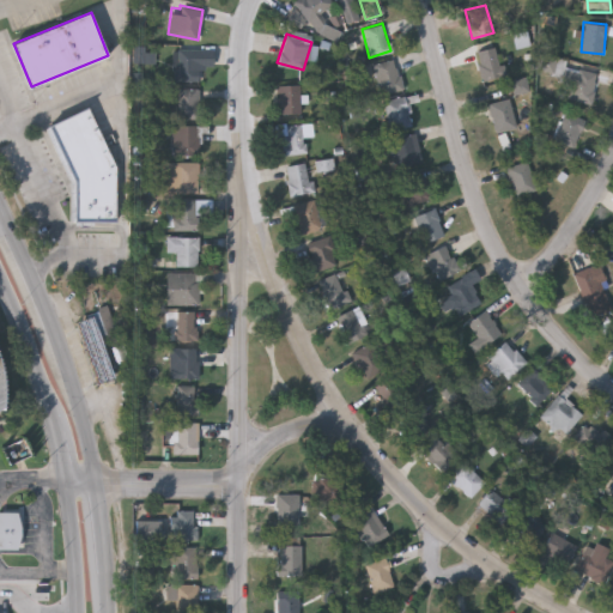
[(483,83),(477,49),(496,46),(503,78),(483,83)]
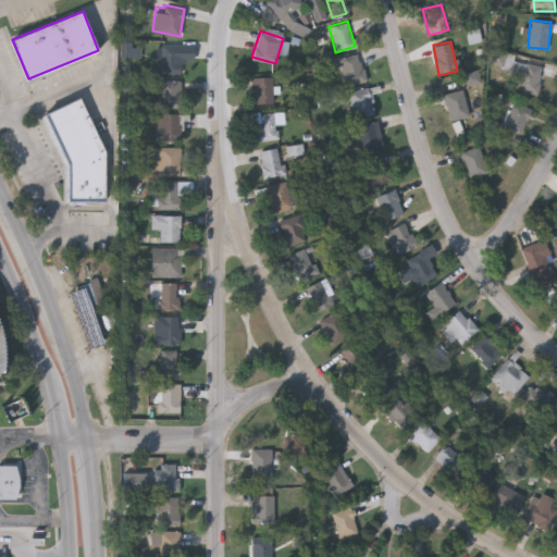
[(178,44),(180,73),(158,73),(158,44),(178,44)]
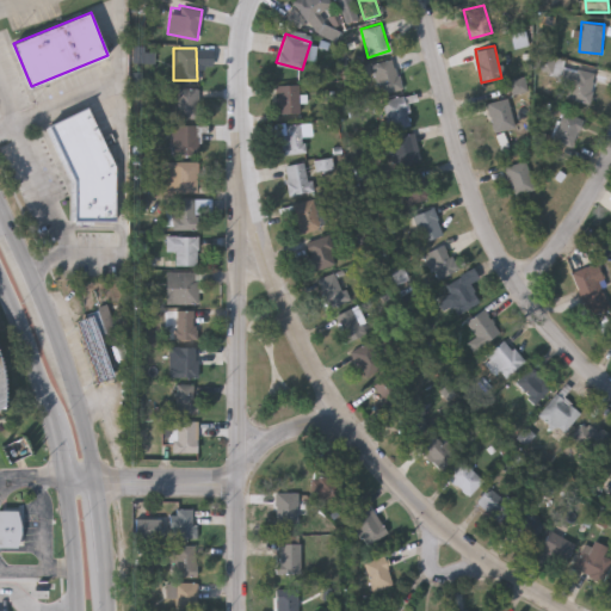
[(401,87),(378,94),(370,65),(393,57),(401,87)]
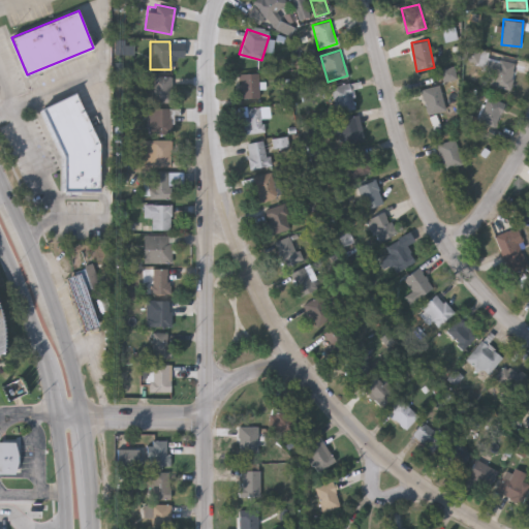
[(516,62),(509,88),(489,84),(492,70),(478,67),(480,55),(516,62)]
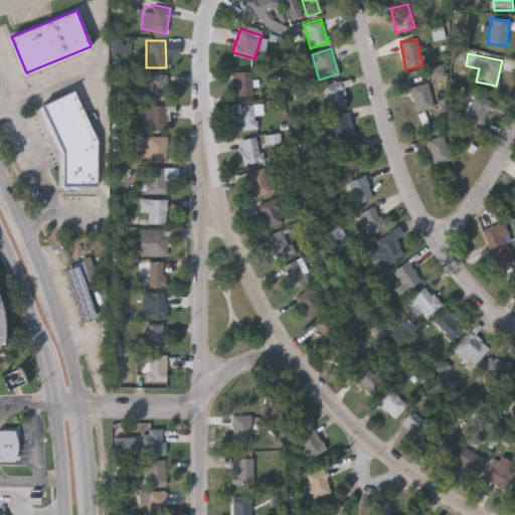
[(233,95),(232,70),(251,70),(252,95),(233,95)]
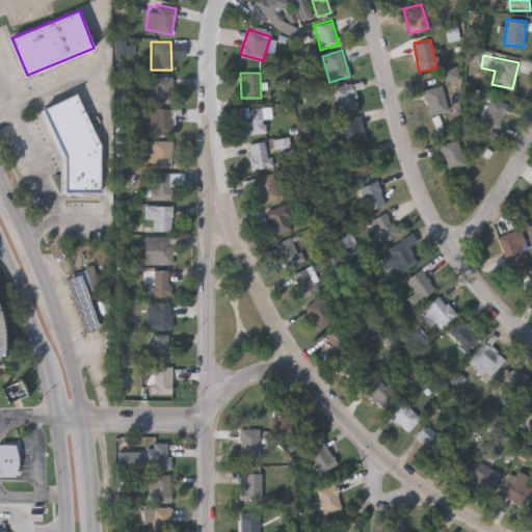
[(170,103),(152,103),(152,76),(170,76),(170,103)]
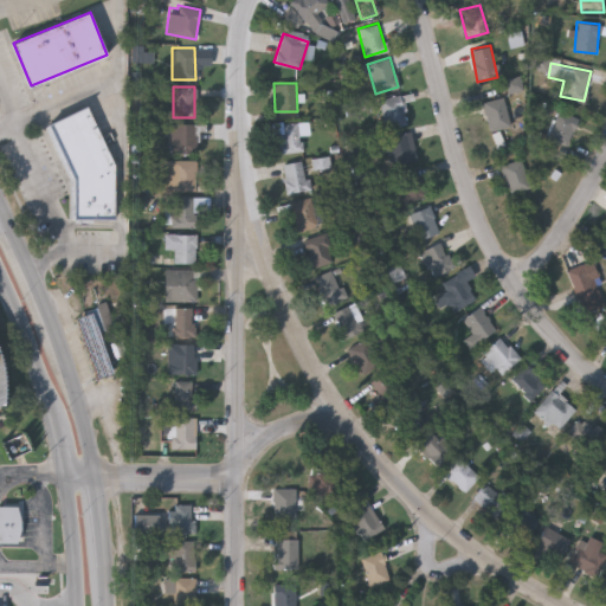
[(406,124),(385,128),(379,98),(400,94),(406,124)]
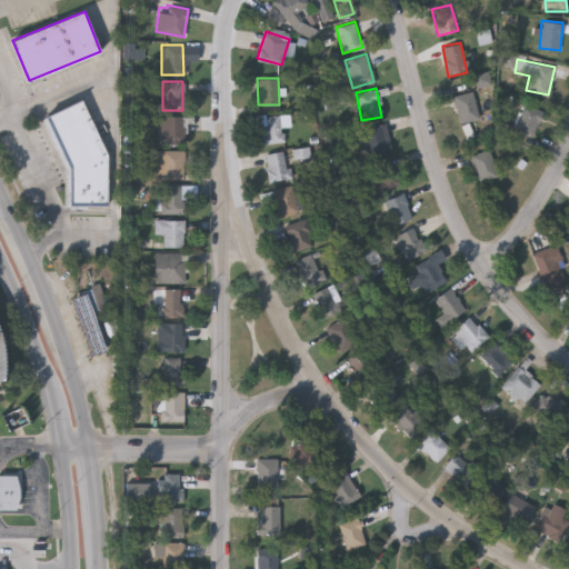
[(452,95),(471,90),(479,118),(459,122),(452,95)]
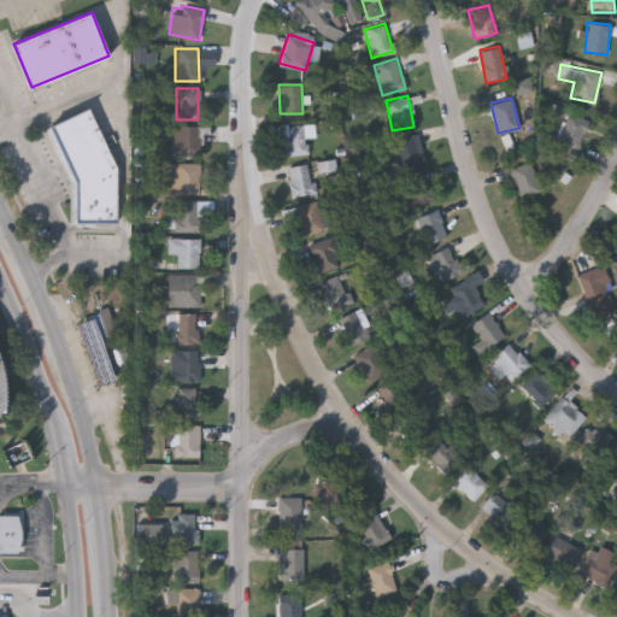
[(72,182),(45,125),(87,105),(117,169),(117,222),(72,222),(72,182)]
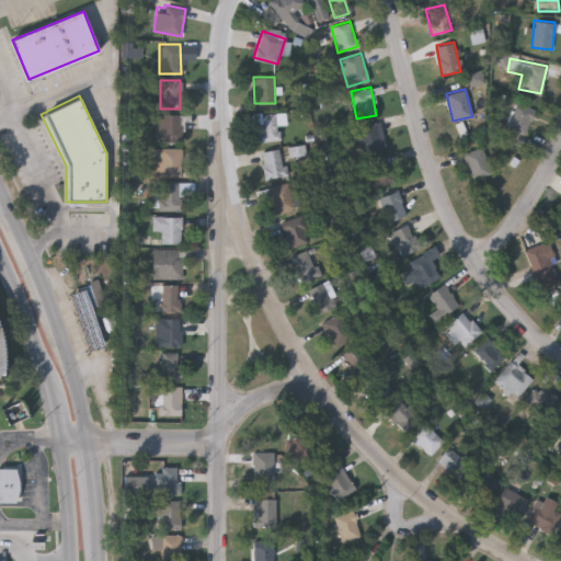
[(525,135),(504,127),(515,100),(536,109),(525,135)]
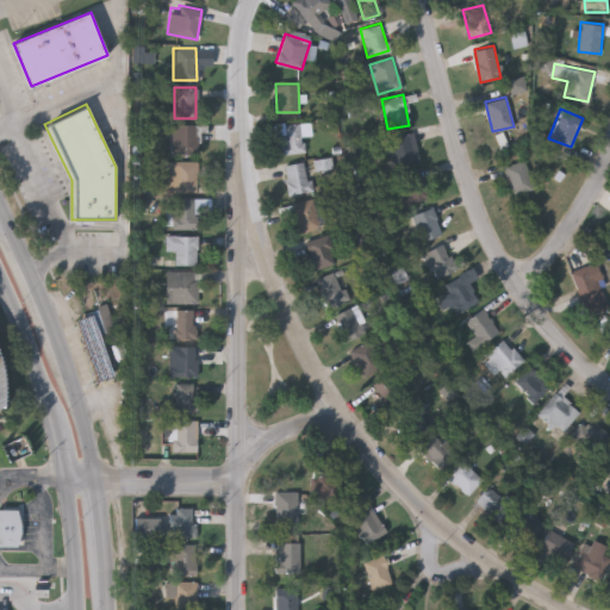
[(169,154),(169,124),(198,124),(198,154),(169,154)]
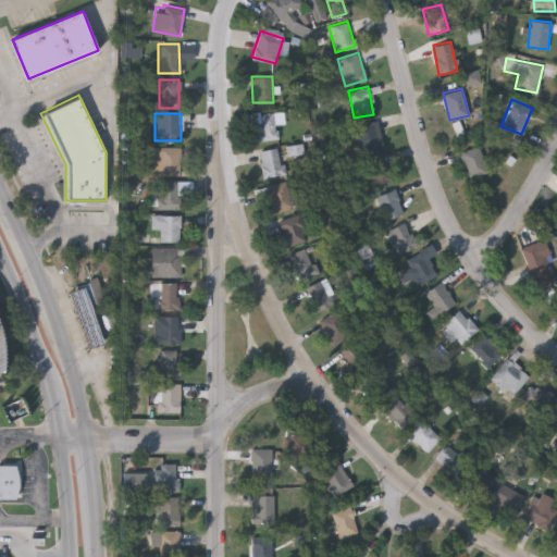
[(255,113),(275,113),(275,139),(255,139),(255,113)]
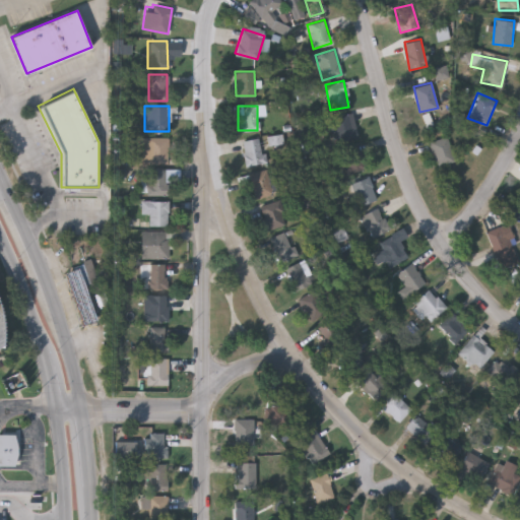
[(335,115),(353,113),(356,138),(337,140),(335,115)]
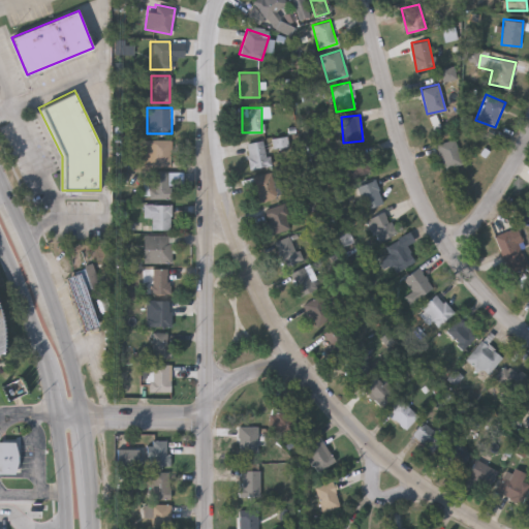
[(462,163),(444,168),(437,143),(455,137),(462,163)]
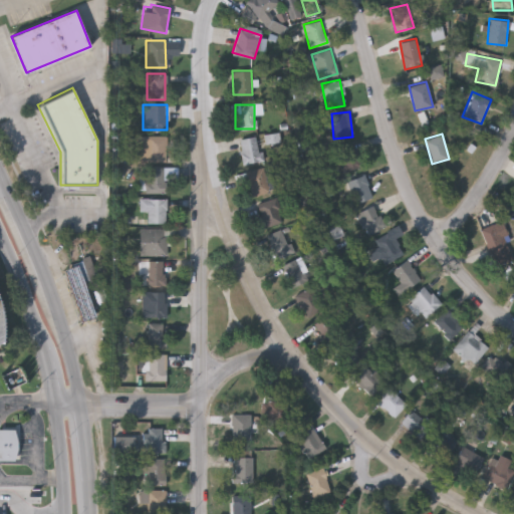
[(139,136),(166,136),(166,161),(139,161),(139,136)]
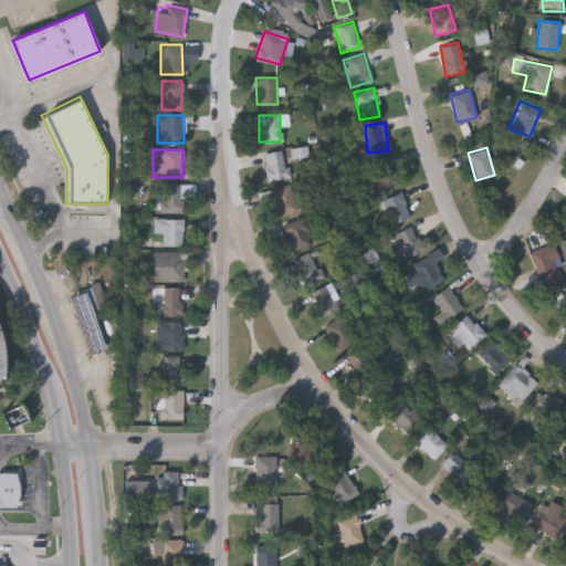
[(266,180),(263,153),(284,149),(289,177),(266,180)]
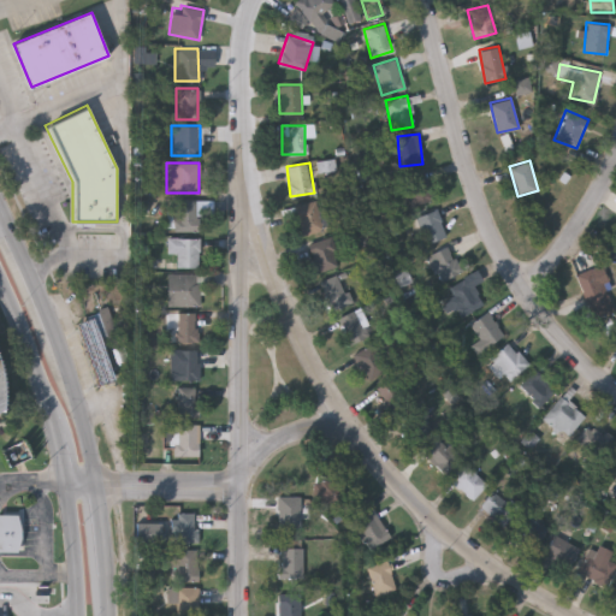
[(413,205),(404,176),(425,170),(433,199),(413,205)]
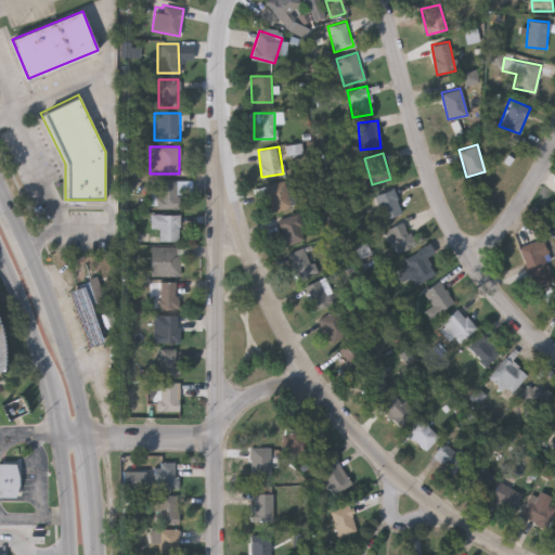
[(179,207),(157,207),(157,179),(179,179),(179,207)]
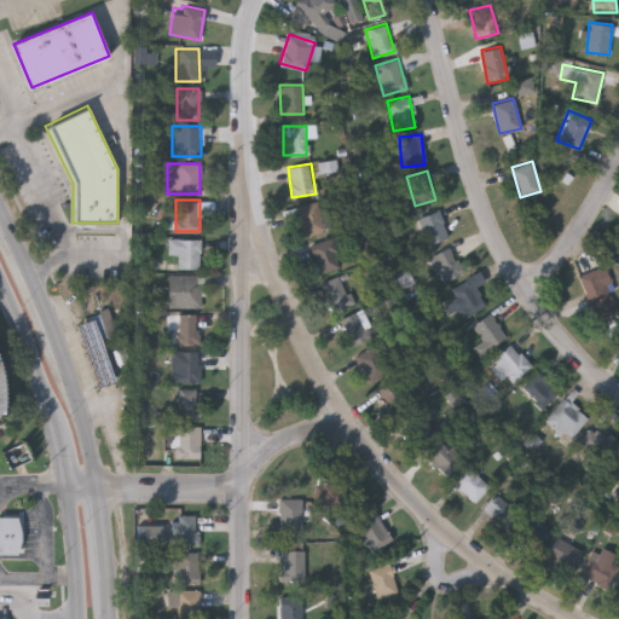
[(325,230),(302,236),(295,207),(317,201),(325,230)]
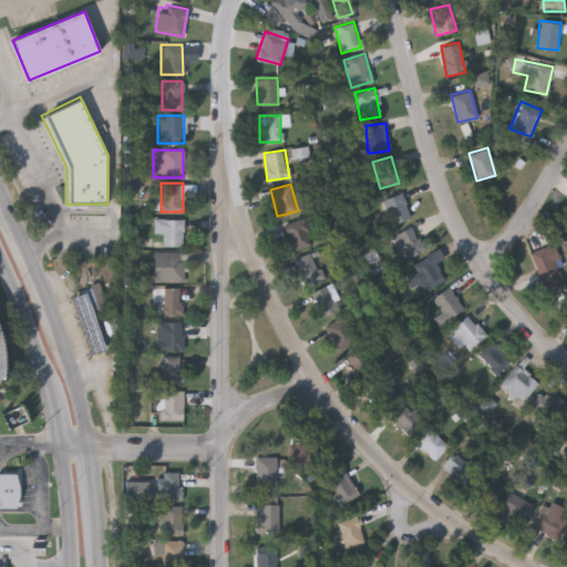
[(392,224),(382,199),(401,192),(411,217),(392,224)]
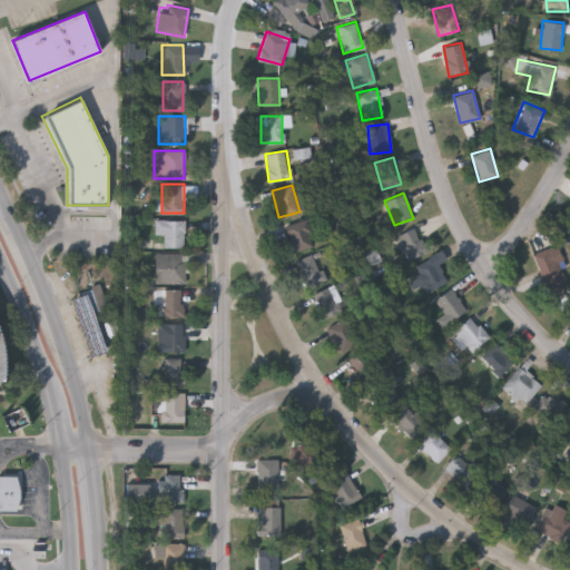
[(312,231),(307,232),(312,245),(293,251),(284,225),(308,217),(312,231)]
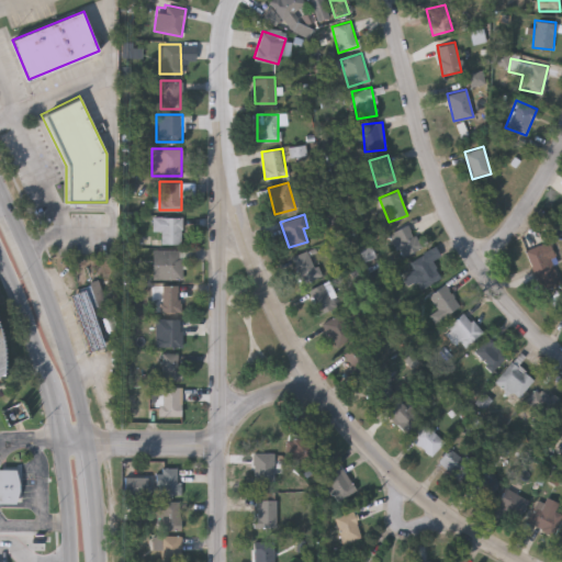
[(181,216),(181,243),(160,243),(160,231),(153,231),(153,216),(181,216)]
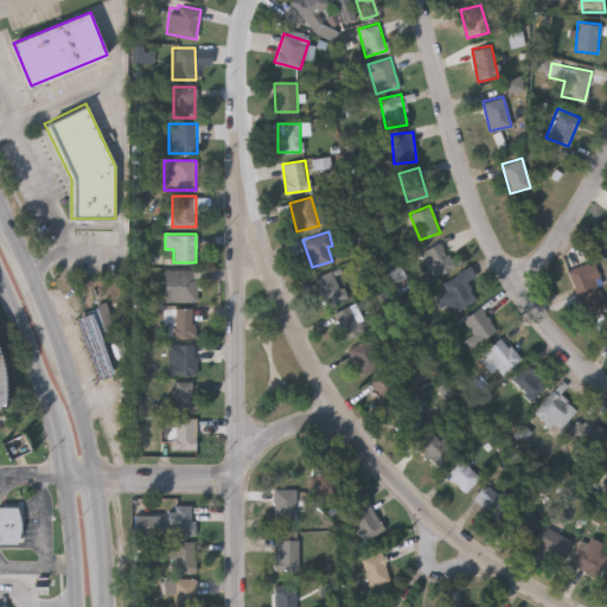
[(420,253),(440,240),(455,264),(435,278),(420,253)]
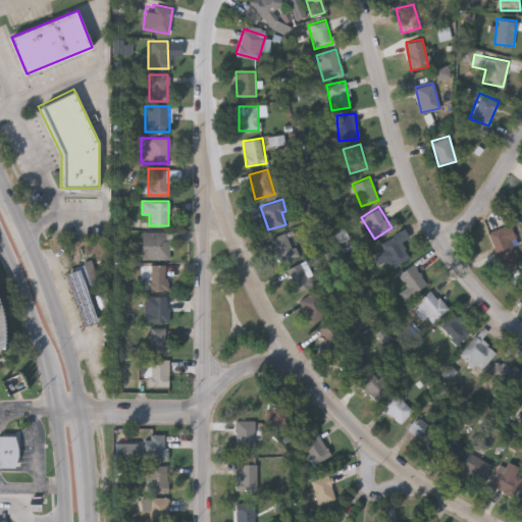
[(384,251),(379,243),(403,228),(408,237),(400,242),(409,257),(388,269),(379,254),(384,251)]
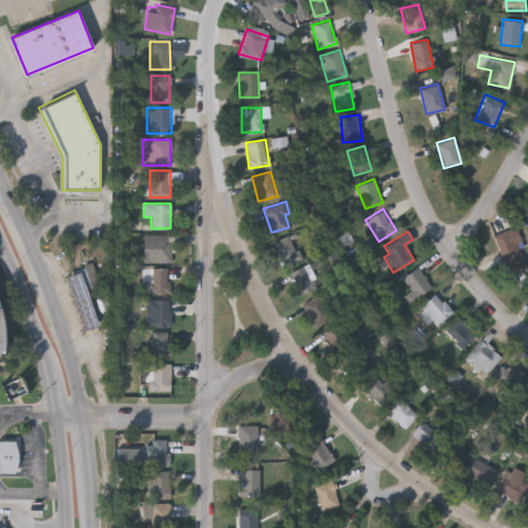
[(523,265),(505,271),(493,237),(512,231),(523,265)]
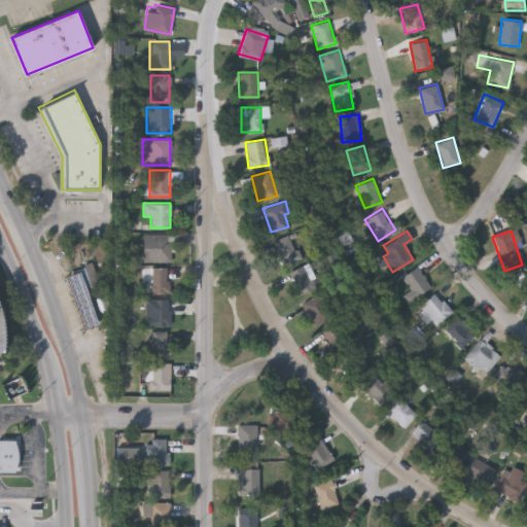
[(272,240),(289,233),(300,258),(283,266),(272,240)]
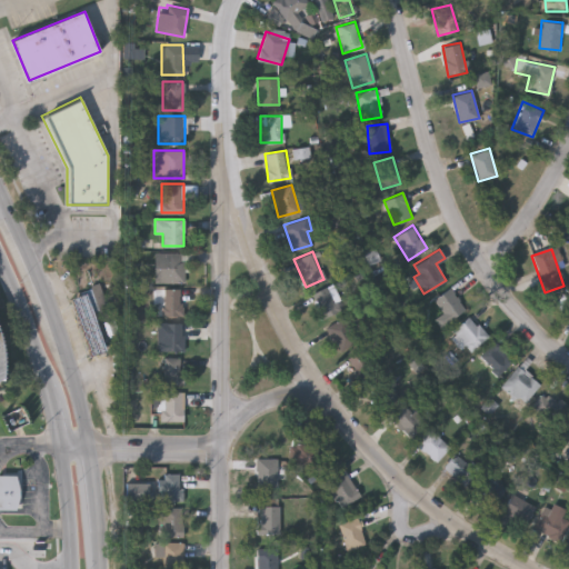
[(155,281),(155,252),(183,252),(183,281),(155,281)]
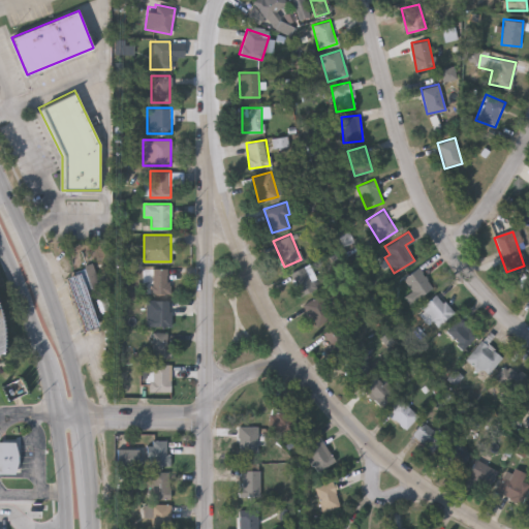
[(288,273),(306,265),(316,288),(299,297),(288,273)]
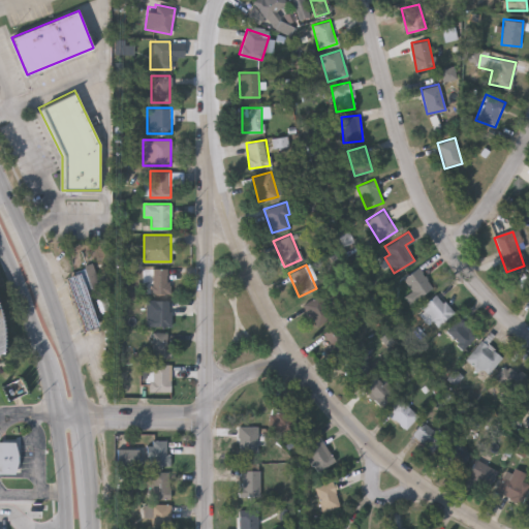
[(412,289),(403,278),(417,267),(433,285),(410,304),(404,296),(412,289)]
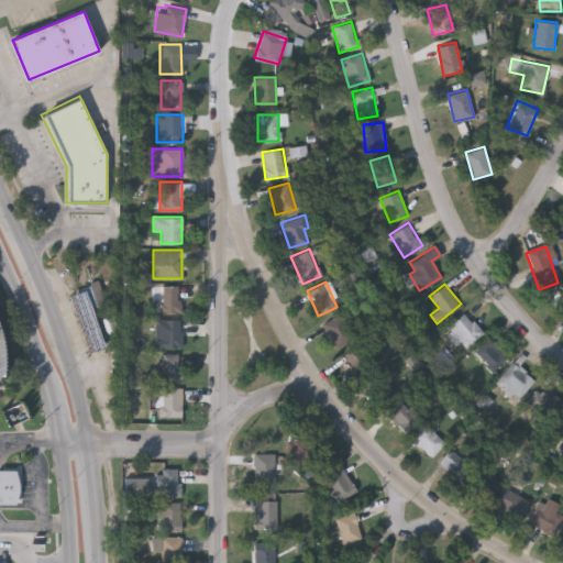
[(162,311),(162,285),(180,285),(180,311),(162,311)]
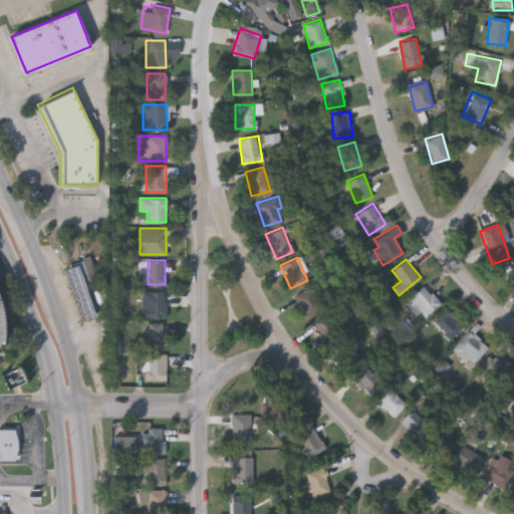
[(81,320),(64,268),(78,263),(95,315),(81,320)]
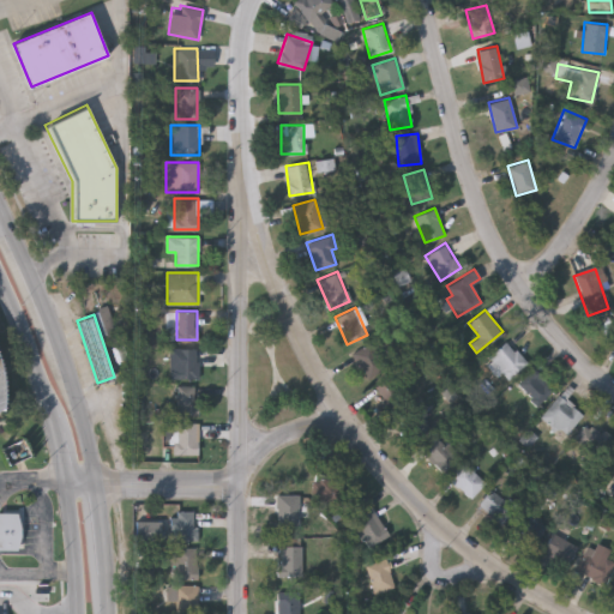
[(527,362),(507,379),(487,356),(506,339),(527,362)]
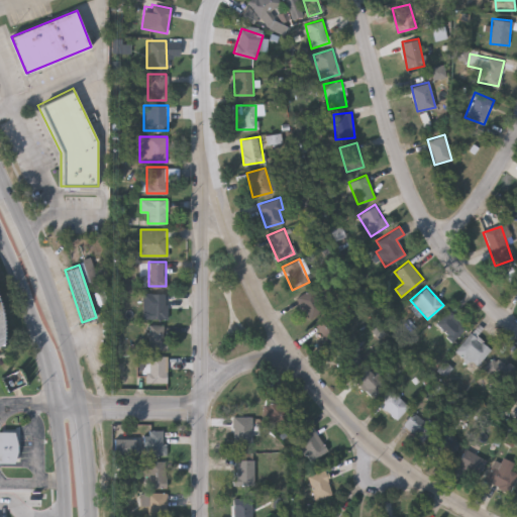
[(306,318),(297,295),(314,288),(324,311),(306,318)]
